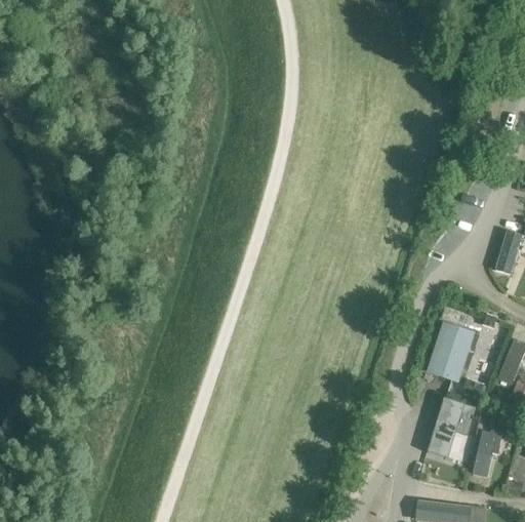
[(512,273),(522,235),(506,230),(495,268),(512,273)]
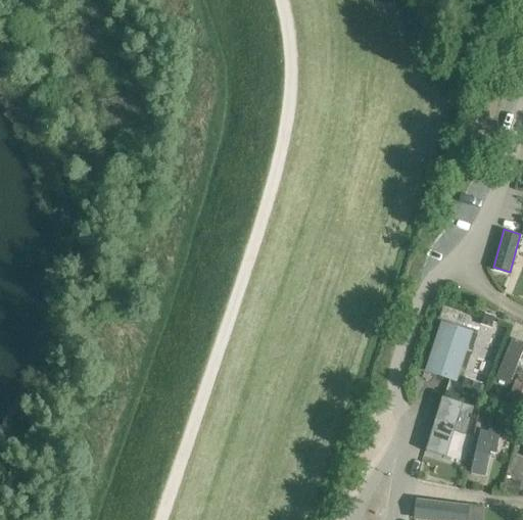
[(485,312),(481,323),(491,326),(495,315),(485,312)]
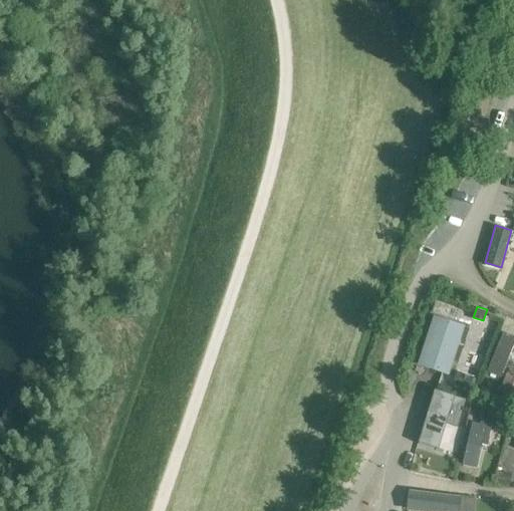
[(450,373),(464,325),(432,316),(418,363),(450,373)]
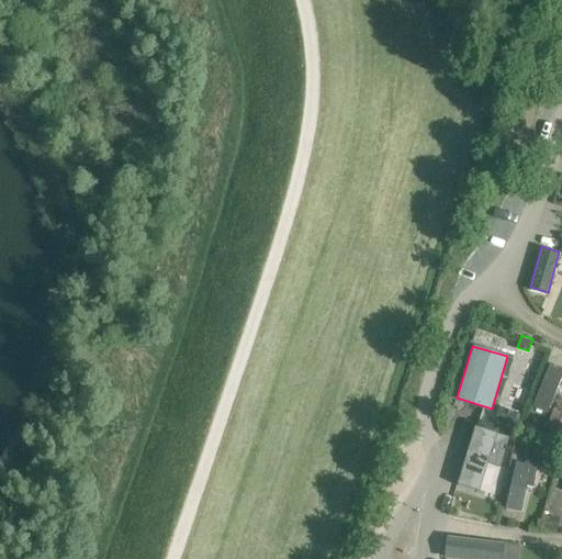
[(534,406),(548,412),(561,376),(561,366),(551,362),(534,406)]
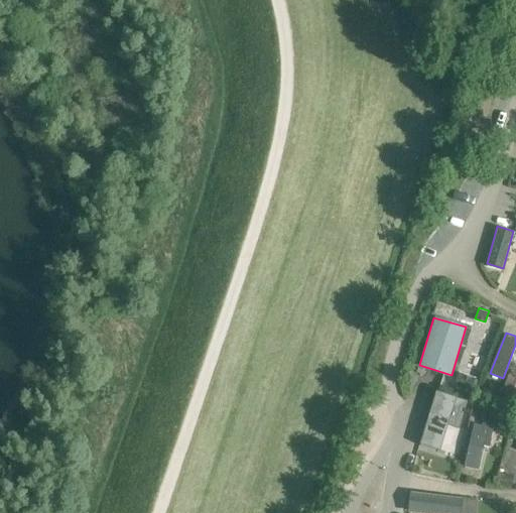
[(460,371),(455,385),(472,391),(476,376),(460,371)]
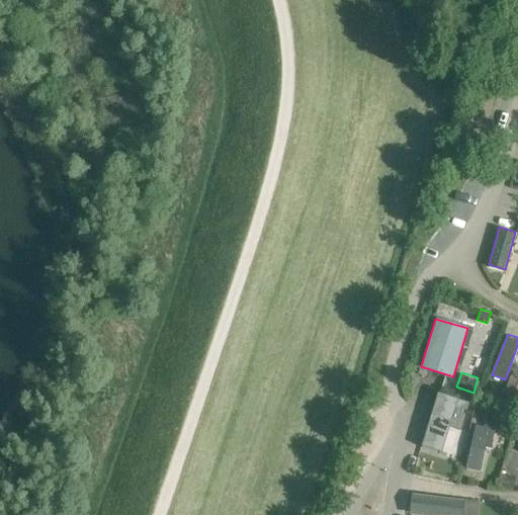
[(517,374),(511,372),(500,402),(517,409),(517,407),(517,374)]
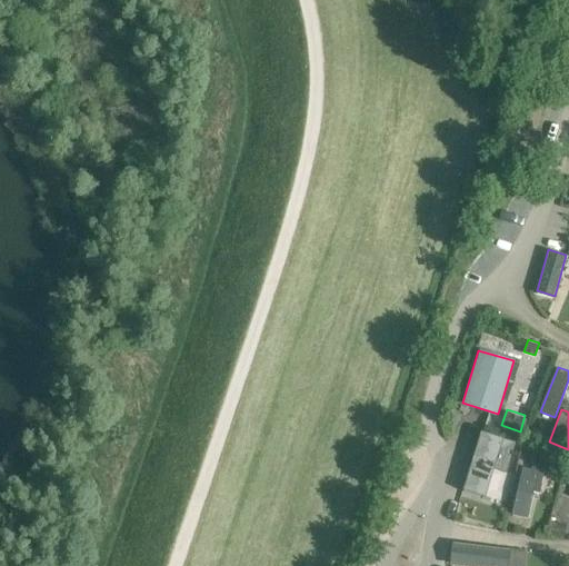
[(481,430),(465,487),(486,494),(493,467),(507,472),(516,442),(481,430)]
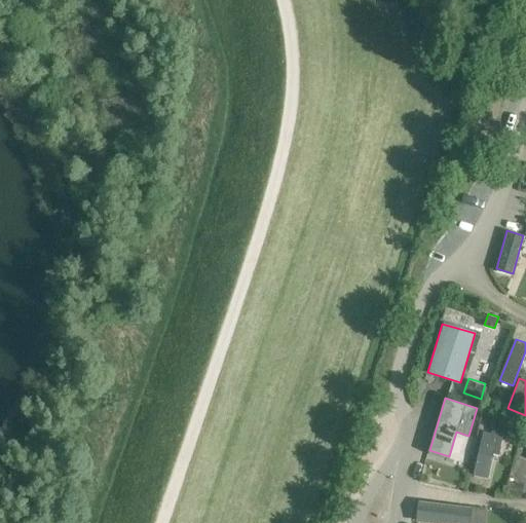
[(495,415),(491,432),(518,437),(521,420),(495,415)]
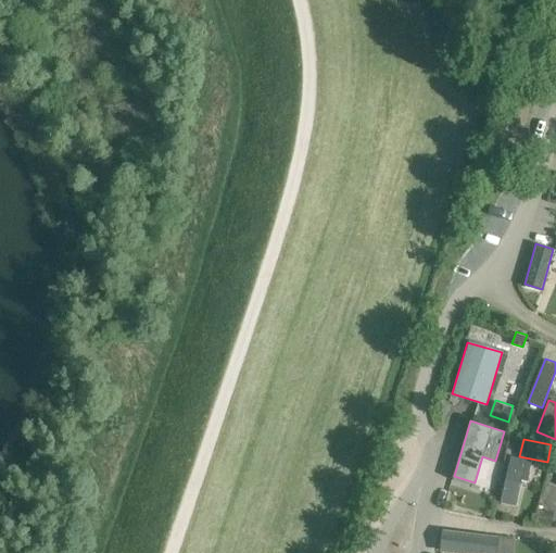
[(527,460),(510,456),(500,501),(516,504),(527,460)]
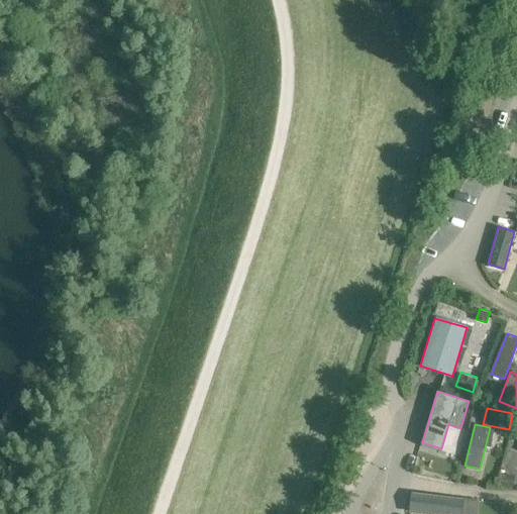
[(500,472),(498,485),(513,486),(515,474),(500,472)]
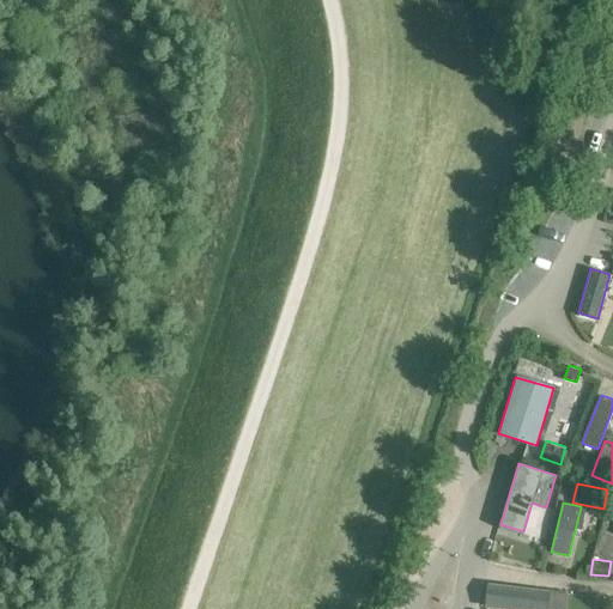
[(501,589),(498,604),(535,608),(546,608),(548,595),(501,589)]
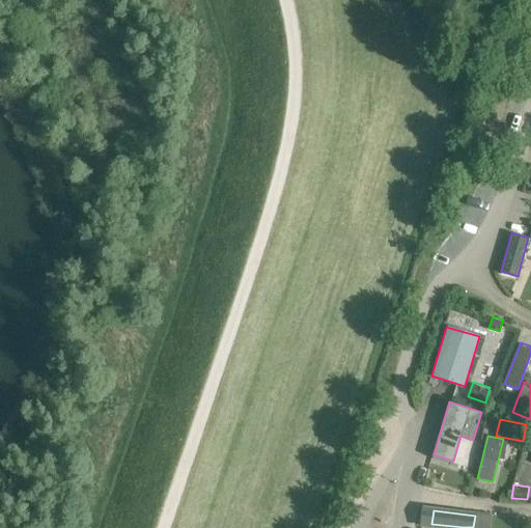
All buildings are outlined.
